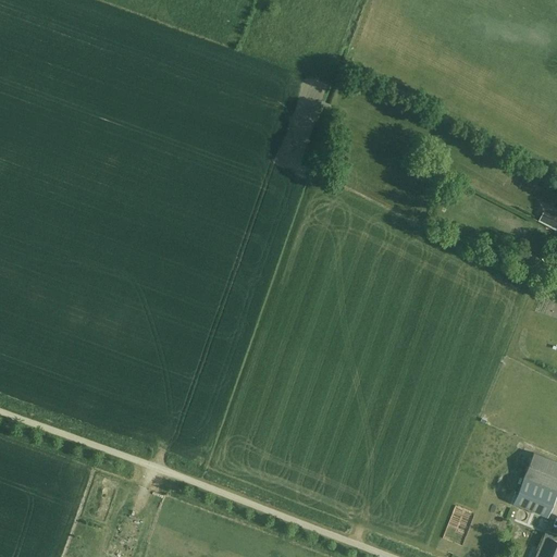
[(539,221),(556,230),(556,218),(543,211),(539,221)]
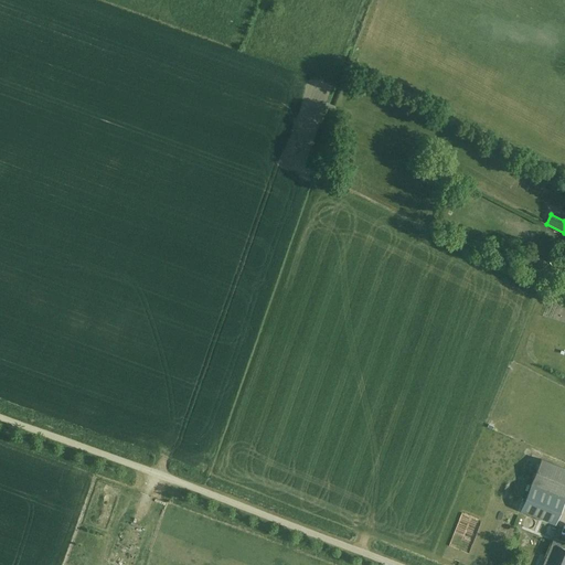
[(531,483),(521,509),(555,523),(564,498),(564,468),(541,458),(531,483)]
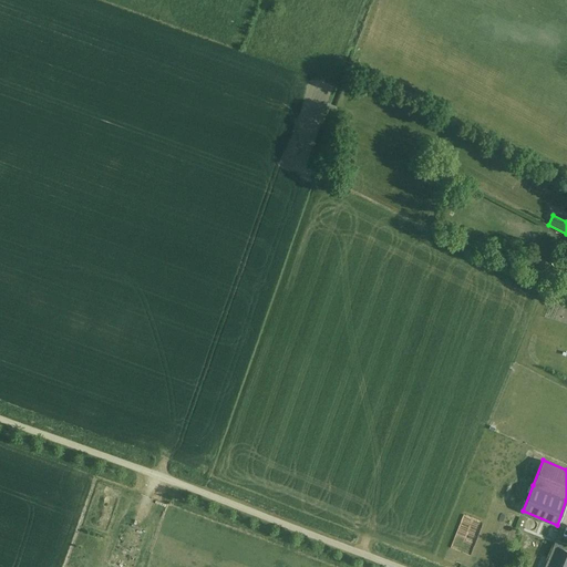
[(538,535),(542,525),(533,522),(528,531),(538,535)]
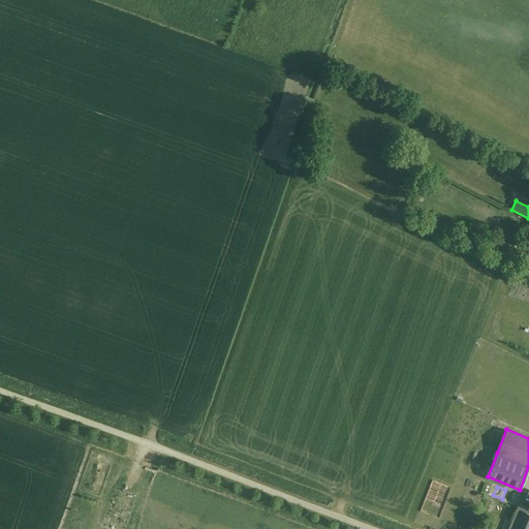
[(528,528),(528,514),(522,510),(518,522),(517,522),(512,528),(528,528)]
